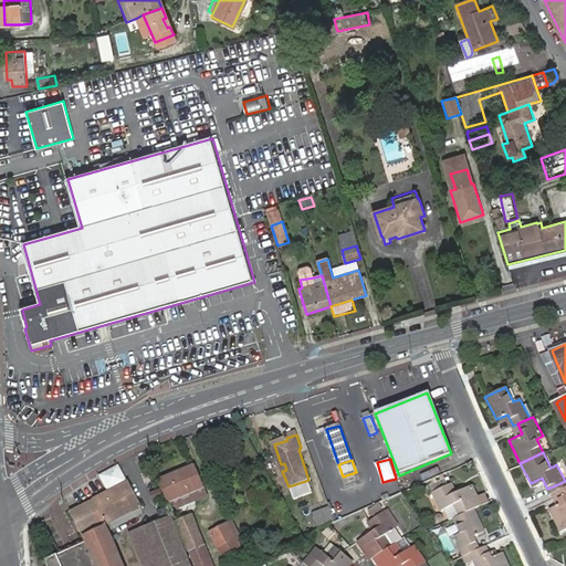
[(111,470),(101,475),(109,491),(94,500),(108,524),(143,505),(121,464),(111,470)]
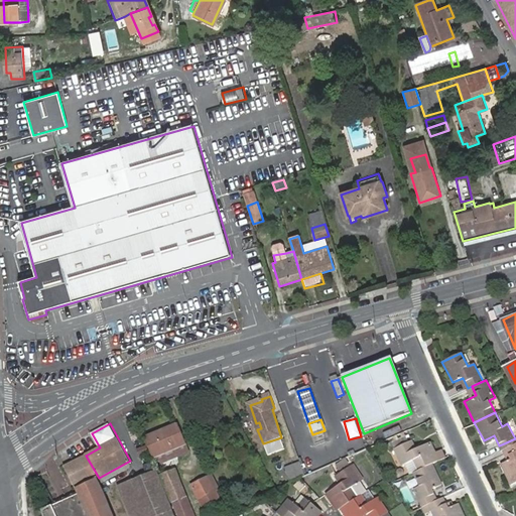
[(144,436),(155,462),(160,460),(158,457),(185,447),(178,425),(144,436)]
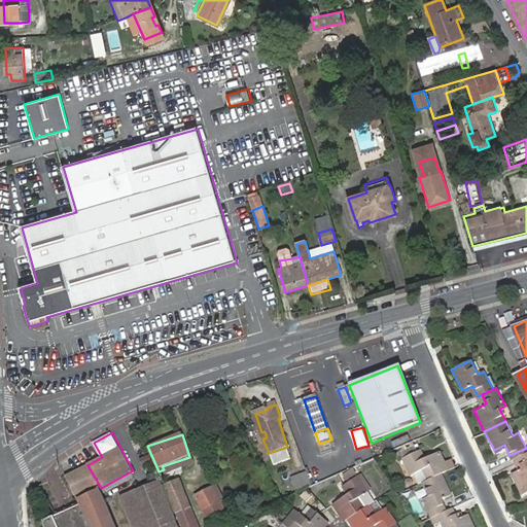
[(395,447),(412,441),(409,434),(393,442),(395,447)]
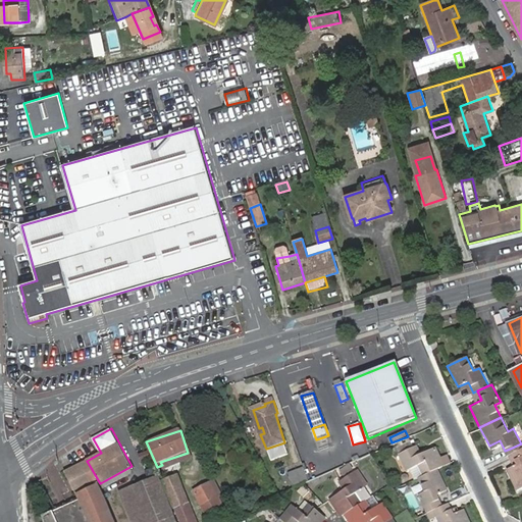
[(328,435),(316,439),(319,451),(331,447),(328,435)]
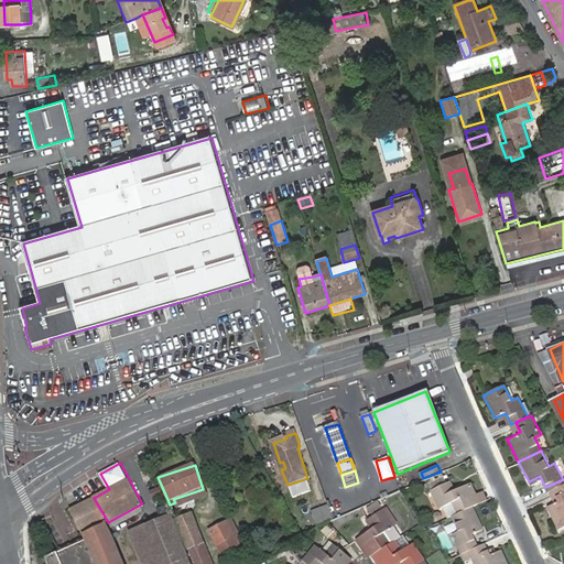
[(556,496),(551,498),(545,501),(556,523),(563,519),(563,477),(563,479),(551,485),(556,496)]
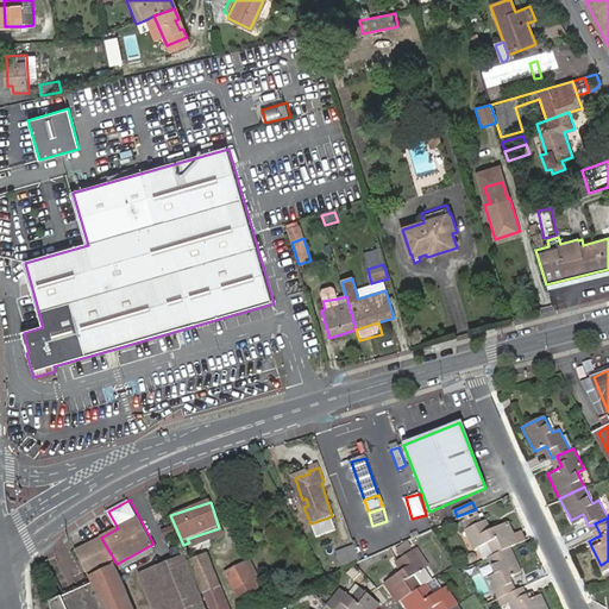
[(493,554),(508,546),(514,542),(510,534),(504,522),(490,529),(484,518),(463,528),(473,548),(487,541),(493,554)]
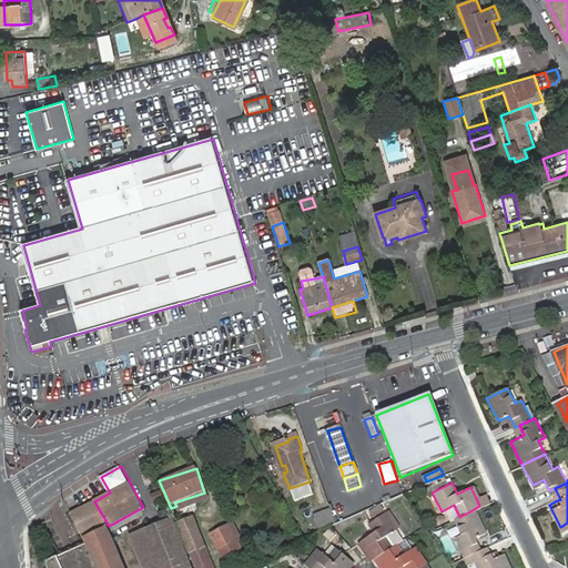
[(555,488),(549,490),(555,501),(560,499),(555,488)]
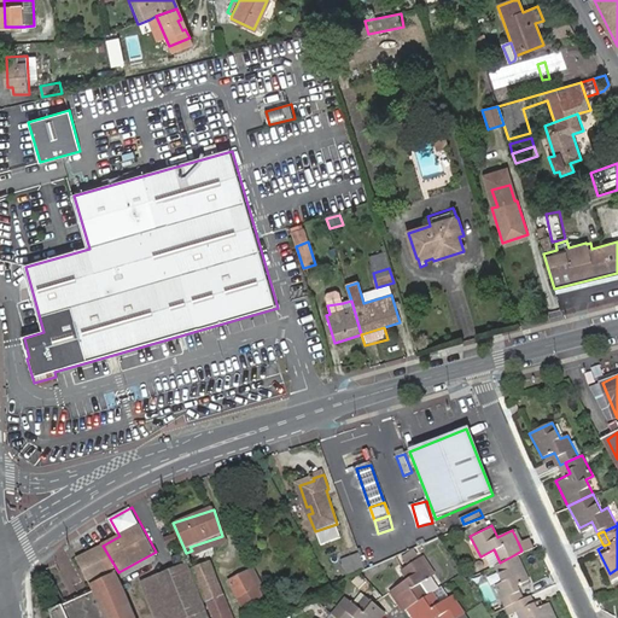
[(165,536),(168,547),(178,544),(176,535),(165,536)]
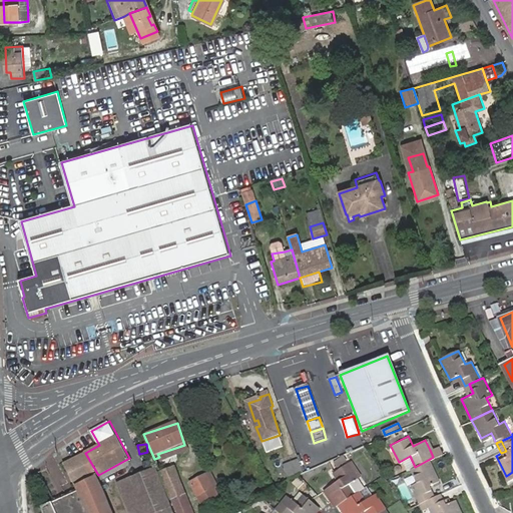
[(437,446),(430,450),(433,457),(441,453),(437,446)]
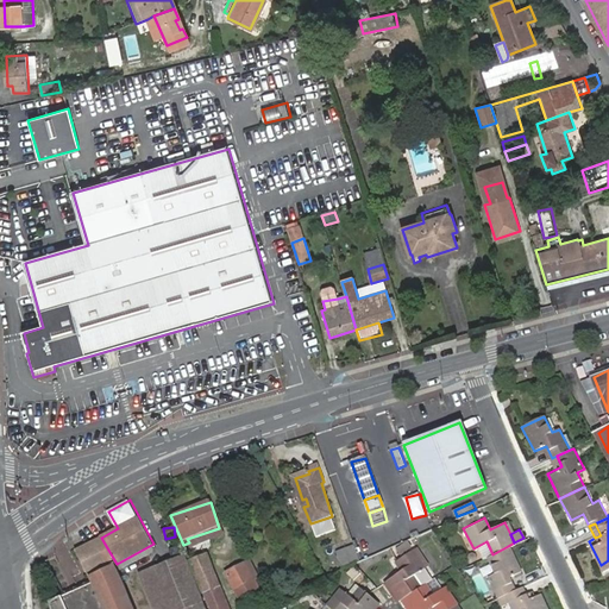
[(136,608),(131,595),(124,576),(119,570),(117,564),(101,538),(79,548),(95,581),(92,583),(93,585),(85,589),(83,586),(76,590),(77,594),(67,598),(54,606),(54,608),(136,608)]
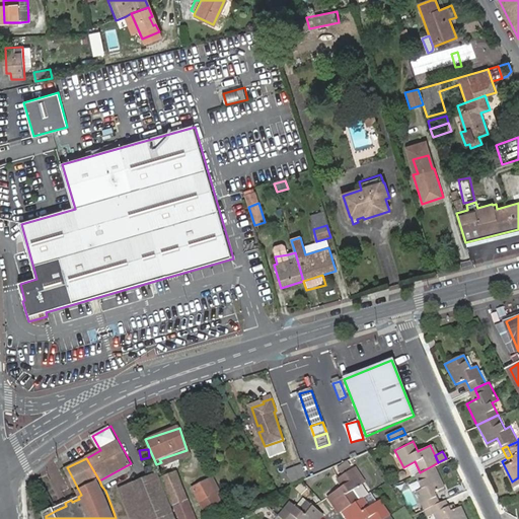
[(99,480),(101,486),(132,469),(133,466),(131,463),(99,480)]
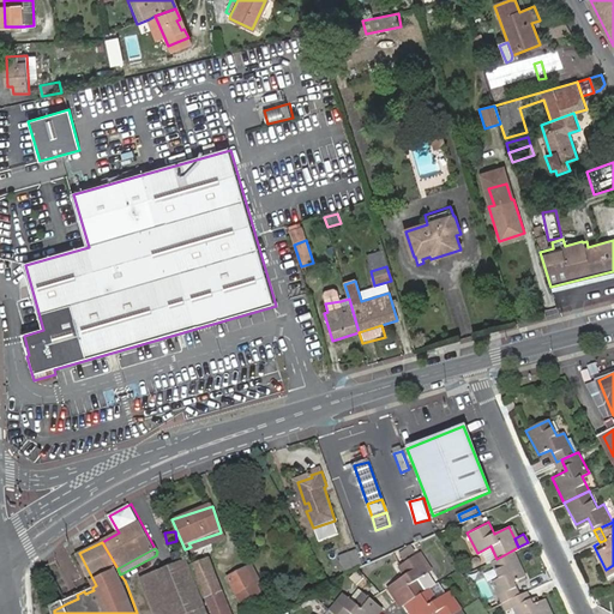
[(170,554),(174,563),(175,564),(186,560),(181,549),(170,554)]
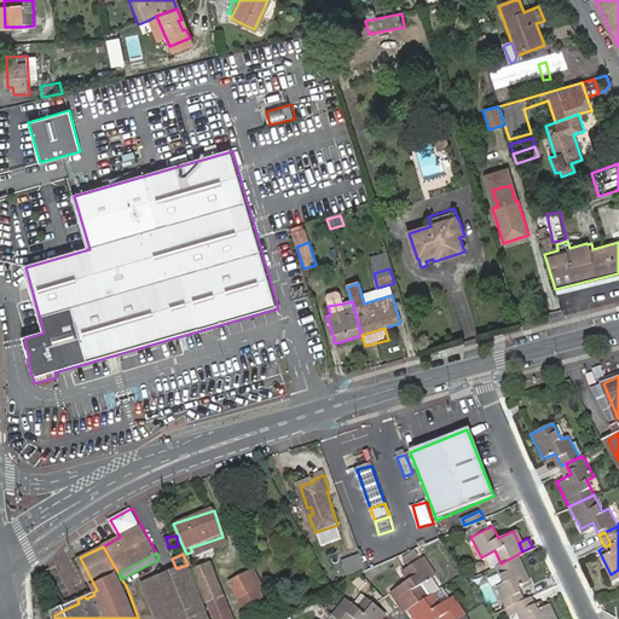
[(505,608),(524,599),(516,584),(528,579),(516,555),(501,563),(495,567),(502,583),(495,586),(505,608)]
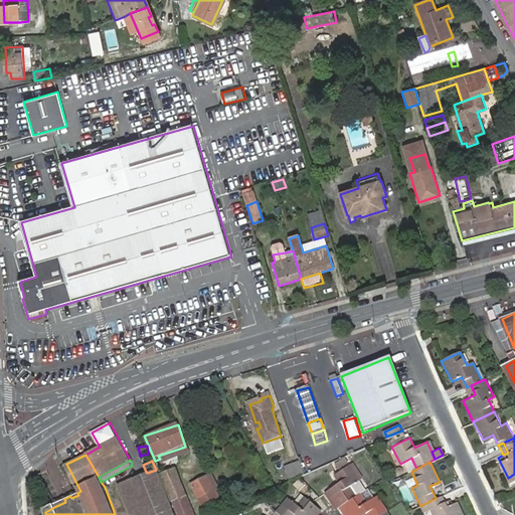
[(289,481),(305,476),(300,463),(285,468),(289,481)]
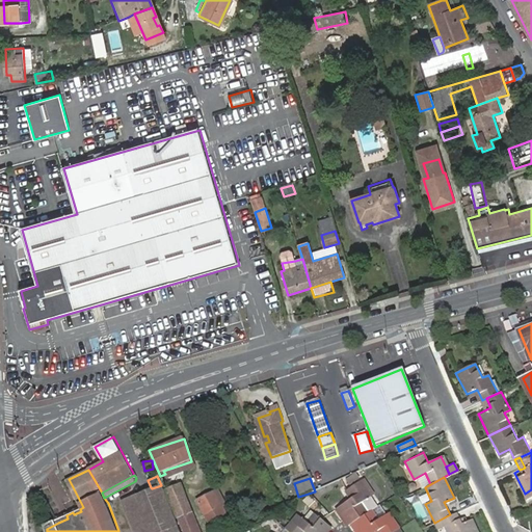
[(353,499),(341,507),(352,524),(355,523),(370,512),(364,503),(373,496),(363,480),(347,489),(353,499)]
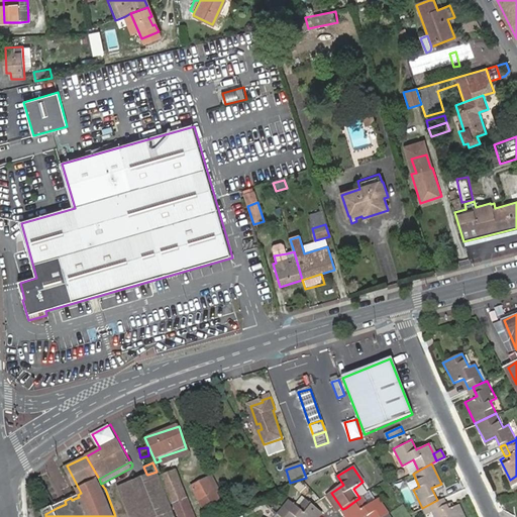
[(157,472),(147,475),(118,486),(129,516),(178,516),(172,503),(162,477),(159,471),(157,472)]
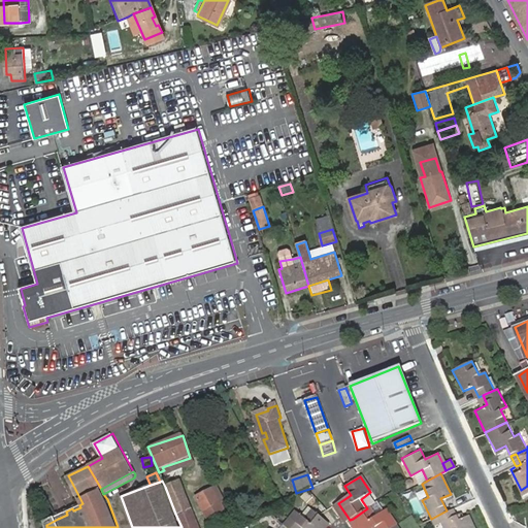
[(179,482),(165,487),(175,514),(182,527),(201,527),(194,509),(201,506),(197,495),(187,499),(179,482)]
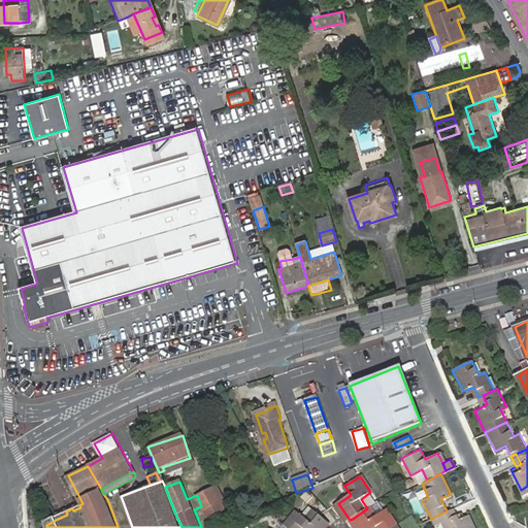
[(201,506),(203,510),(225,502),(219,487),(197,495),(201,506)]
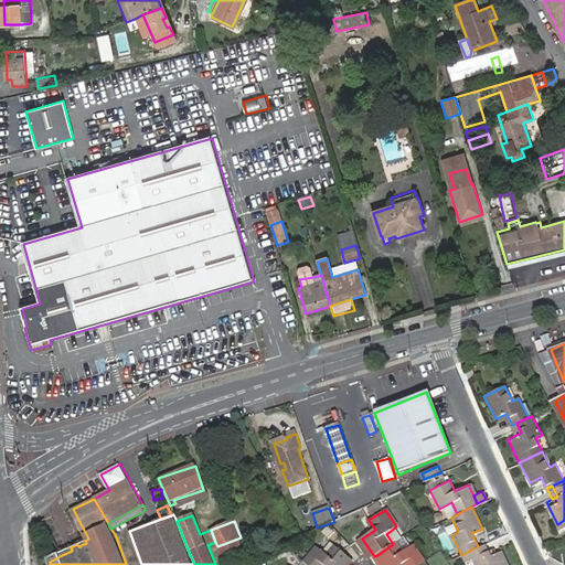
[(317,545),(305,561),(308,563),(310,564),(348,564),(354,557),(336,542),(327,553),(317,545)]
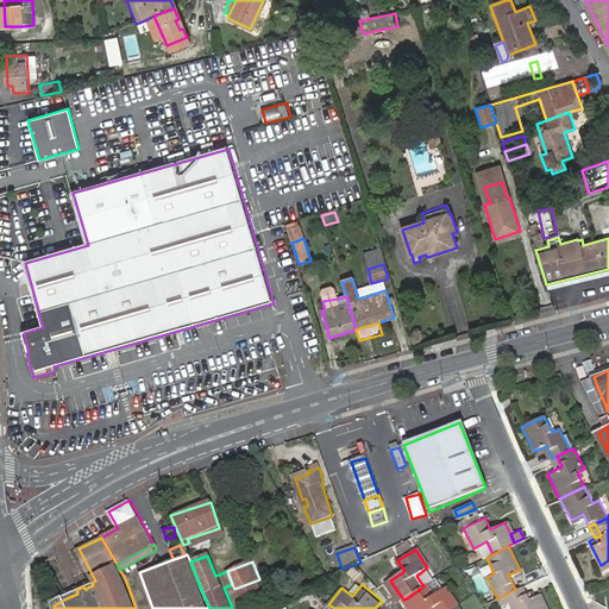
[(424,586),(407,598),(413,608),(429,608),(433,607),(434,608),(452,608),(458,606),(445,586),(434,594),(428,584),(424,586)]
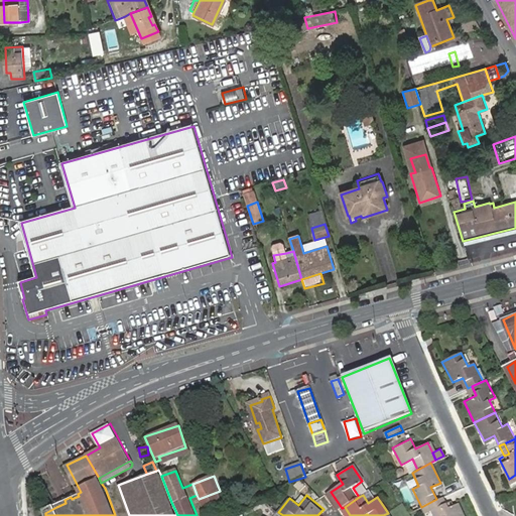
[(463,515),(457,503),(448,508),(442,496),(436,499),(421,507),(426,515),(432,511),(434,515),(463,515)]
